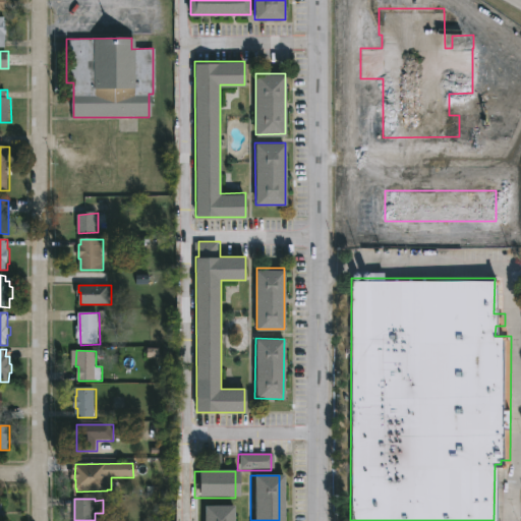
[(228,520),(198,520),(199,508),(229,508),(228,520)]
